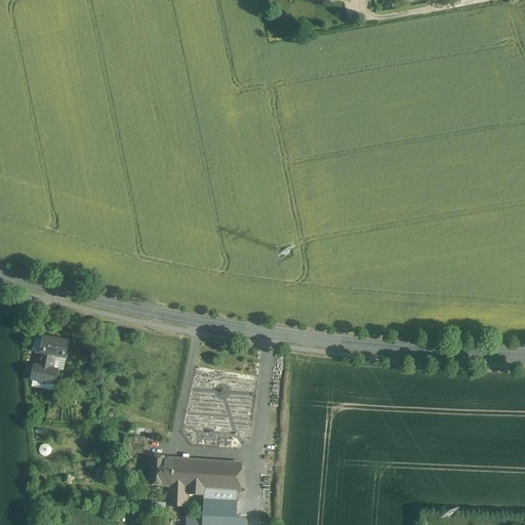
[(69,341),(42,336),(41,338),(35,337),(32,352),(39,353),(39,354),(37,366),(33,365),(33,366),(31,376),(30,380),(38,382),(40,385),(43,385),(45,384),(54,386),(57,370),(52,369),(55,357),(65,359),(69,341)]
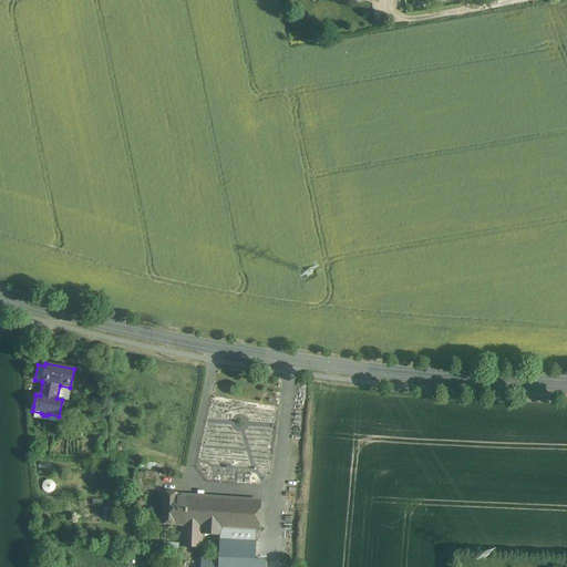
[(145,471),(154,472),(154,464),(145,463),(145,465),(140,464),(138,473),(144,473),(145,473),(145,471)]
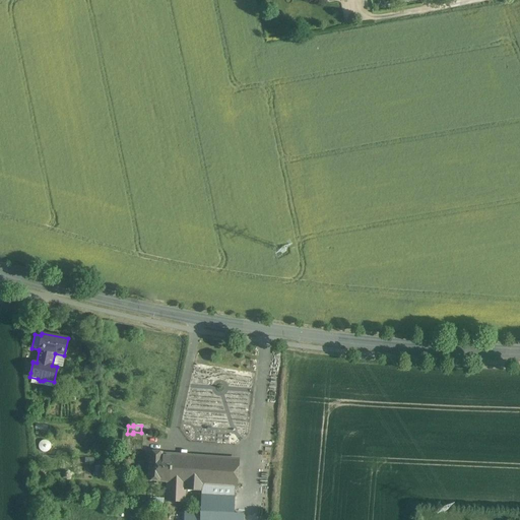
[(132,443),(142,444),(143,433),(141,433),(133,432),(133,434),(132,443)]
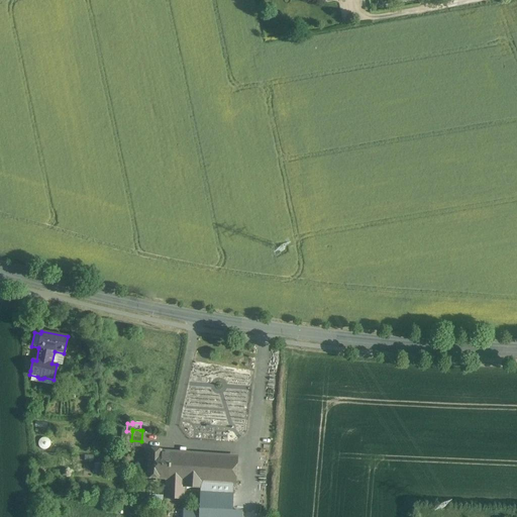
[(130,446),(131,431),(126,431),(123,430),(121,445),(130,446)]
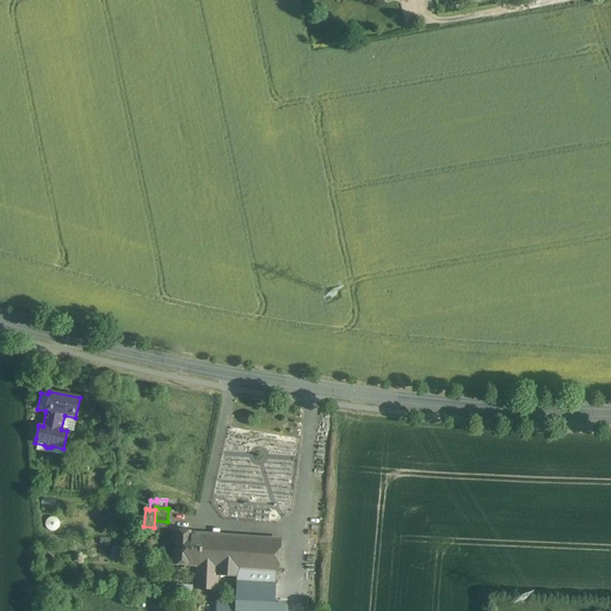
[(190,531),(177,530),(174,565),(197,567),(199,567),(202,535),(190,535),(190,531)]
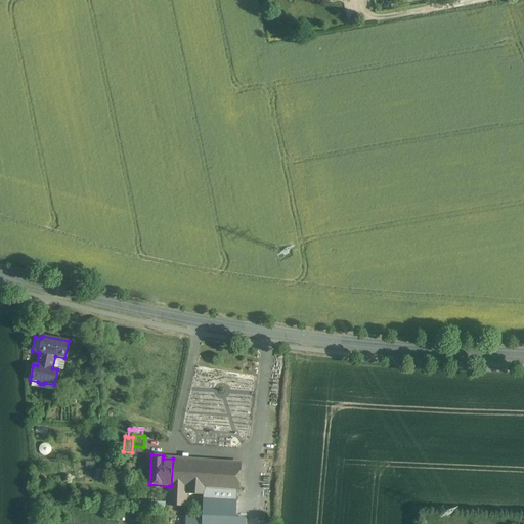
[(241,464),(173,459),(171,486),(186,487),(185,494),(203,495),(202,517),(187,517),(186,523),(244,523),(245,519),(235,518),(236,501),(235,501),(236,490),(238,490),(241,464)]
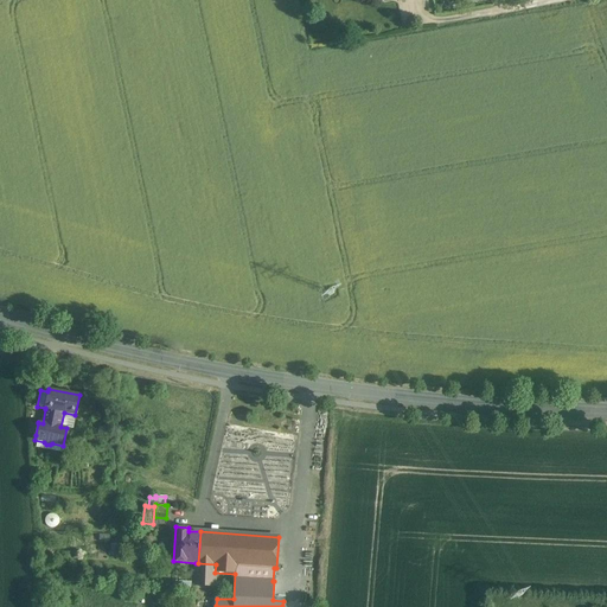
[(198,563),(196,563),(195,585),(210,586),(211,575),(215,573),(216,564),(198,563)]
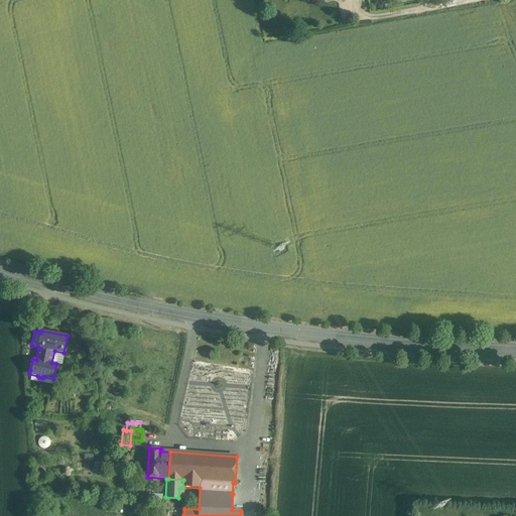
All buildings are outlined.
